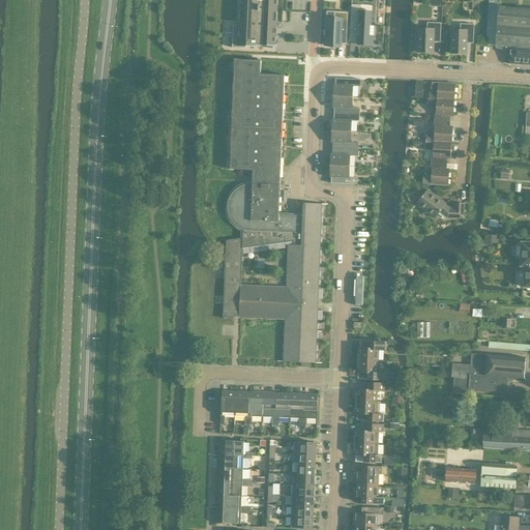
[(232,43),(232,48),(243,49),(244,45),(276,46),(277,0),(237,0),(236,24),(233,24),(232,43)]
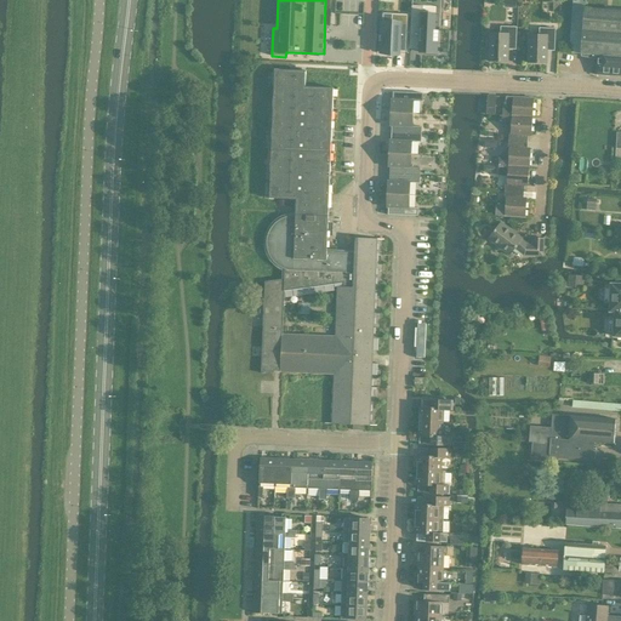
[(411,5),(410,50),(420,50),(425,50),(423,52),(437,53),(438,29),(434,29),(434,13),(426,12),(422,12),(422,6),(411,5)]
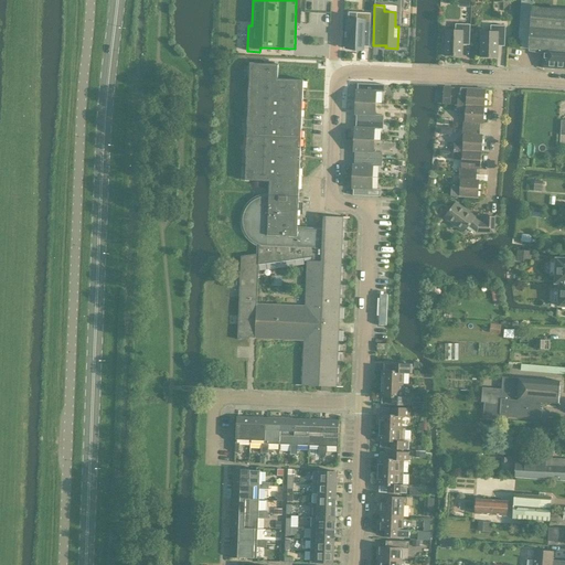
[(529,50),(564,51),(564,11),(532,9),(529,50)]
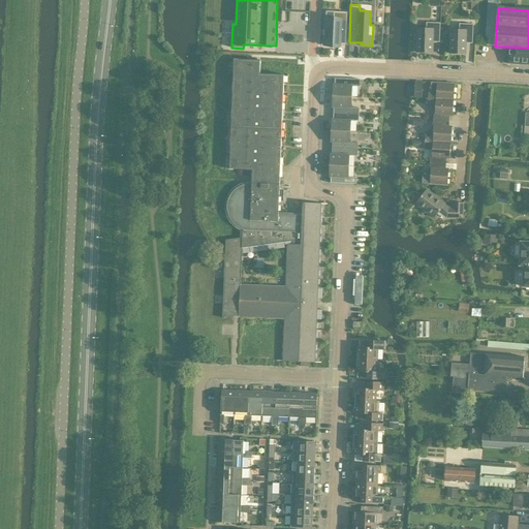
[(324,20),(323,44),(334,45),(334,43),(345,43),(345,45),(346,45),(348,12),(347,12),(347,13),(335,12),(335,21),(324,20)]
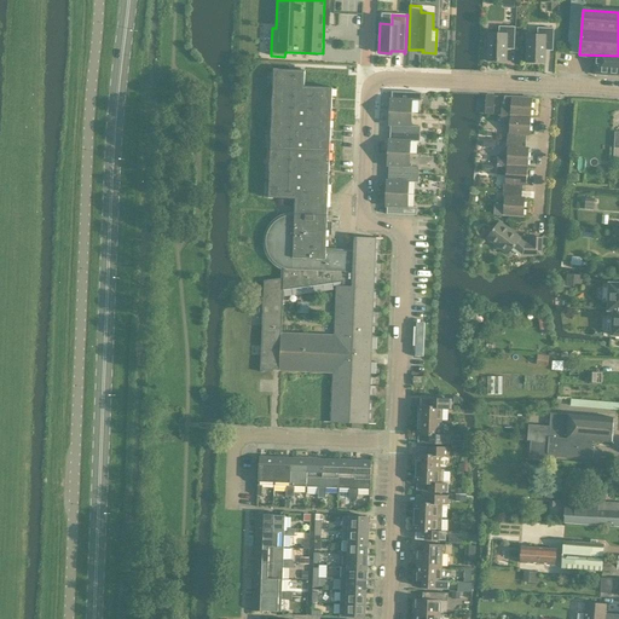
[(514,46),(515,27),(499,27),(498,34),(489,34),(487,61),(507,62),(507,46),(514,46)]
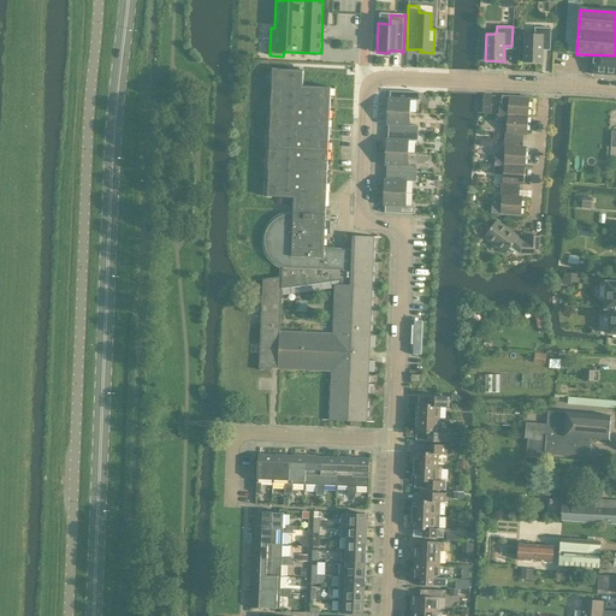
[(550,48),(551,28),(535,28),(534,35),(525,35),(523,63),(543,63),(543,47),(550,48)]
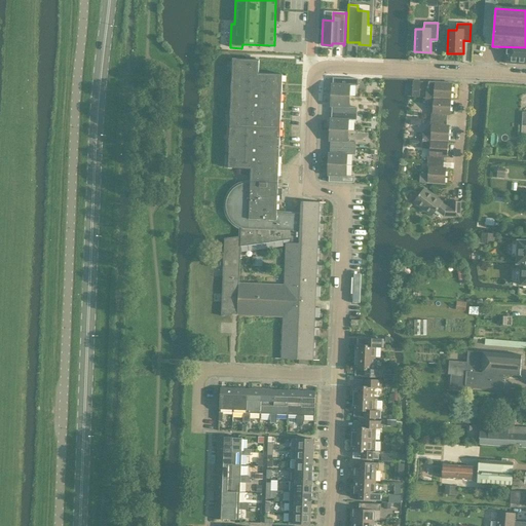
[(504,63),(525,64),(525,48),(505,47),(504,63)]
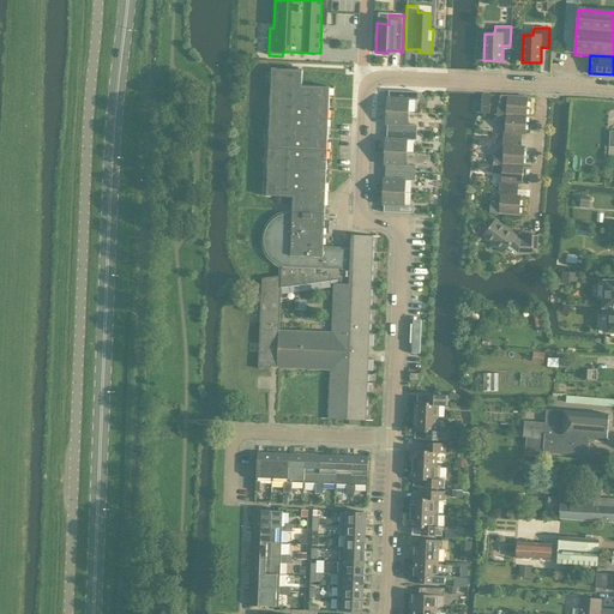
[(272,260),(275,263),(276,264),(278,264),(280,265),(282,266),(281,280),(262,278),(262,293),(259,326),(258,369),(271,367),(330,369),(329,419),(349,420),(349,426),(355,426),(355,420),(366,421),(373,236),(351,235),(350,251),(323,250),(329,86),(302,85),(302,70),(272,68),(266,197),(293,198),(292,214),(289,214),(287,214),(283,214),(281,215),(278,216),(277,217),(276,218),(274,220),(271,221),(270,223),(268,226),(266,228),(265,230),(265,233),(264,235),(264,239),(264,241),(264,242),(264,244),(264,246),(264,247),(265,248),(265,251),(266,253),(268,254),(269,257),(270,258),(272,260)]
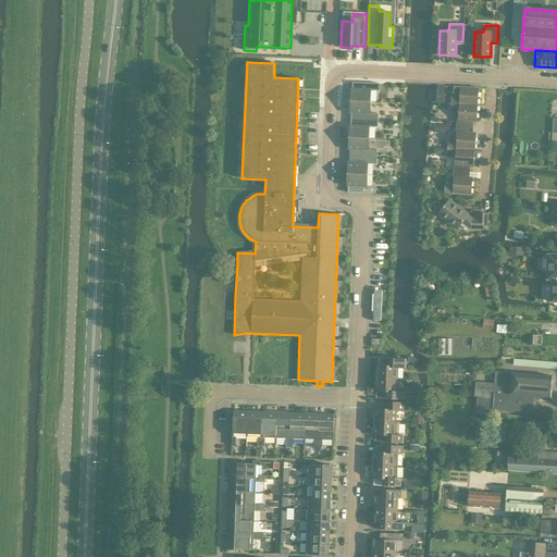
[(350,89),(350,101),(370,102),(371,90),(379,91),(380,84),(353,83),(353,89),(350,89)]
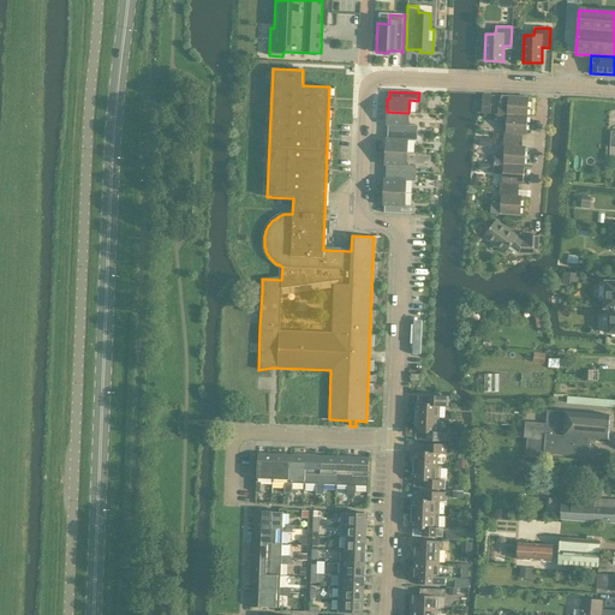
[(497,114),(527,117),(529,97),(501,96),(501,105),(497,103),(497,114)]
